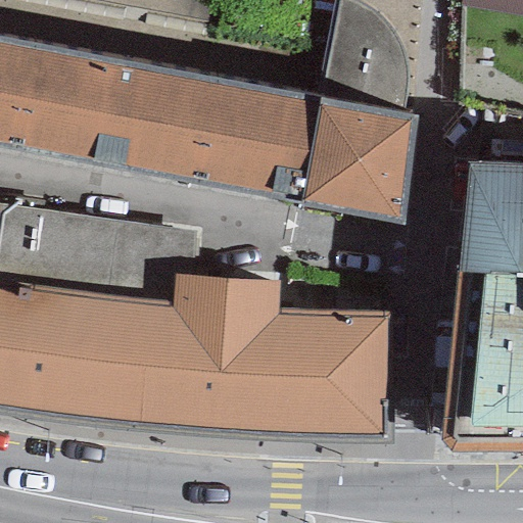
[(346,0),(335,0),(322,97),(401,111),(405,104),(407,88),(405,64),(398,41),(386,24),(359,5),(346,0)]
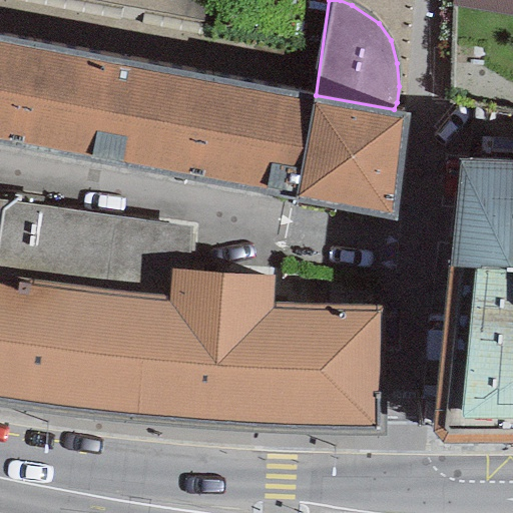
[(512,0),(450,0),(449,7),(512,17),(512,0)]
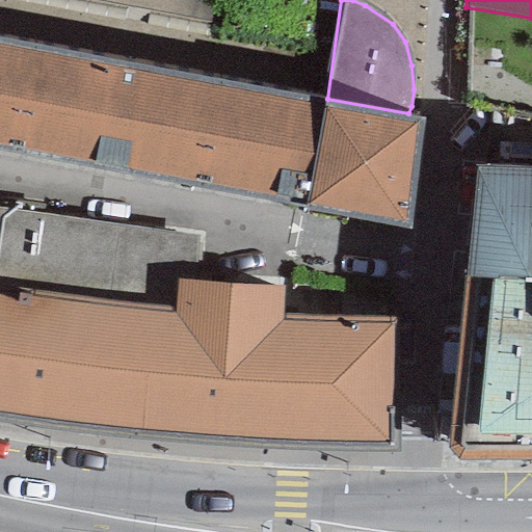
[(79,52),(0,36),(0,144),(60,156),(79,52)]
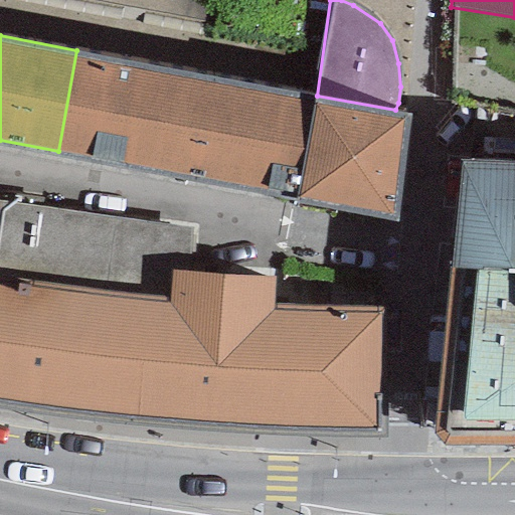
[(204,75),(76,50),(58,151),(185,178),(204,75)]
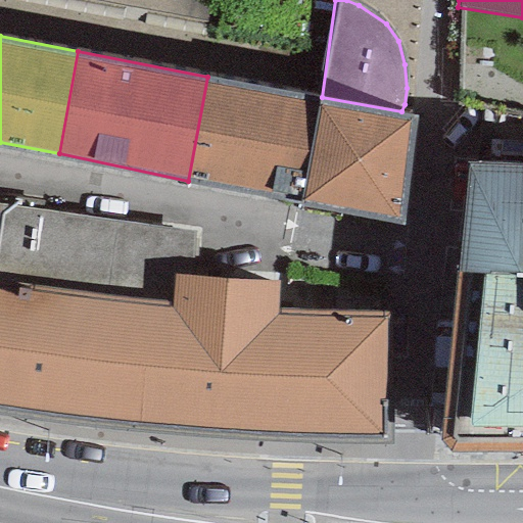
[(322,97),(207,77),(188,181),(399,219),(418,114),(401,111),(322,97)]
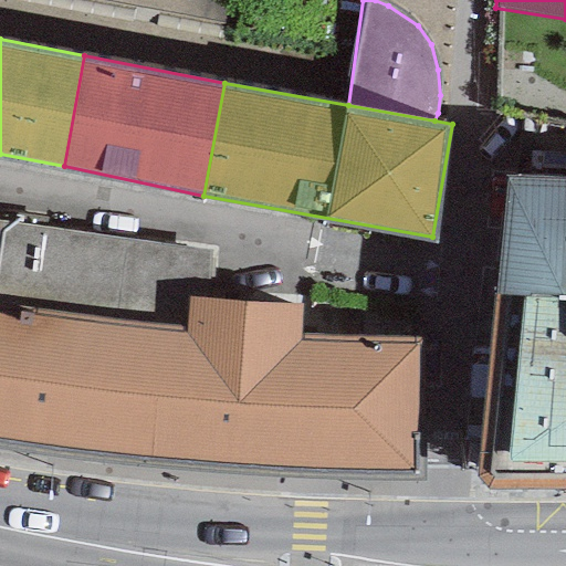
[(565,175),(507,174),(493,294),(565,296),(565,175)]
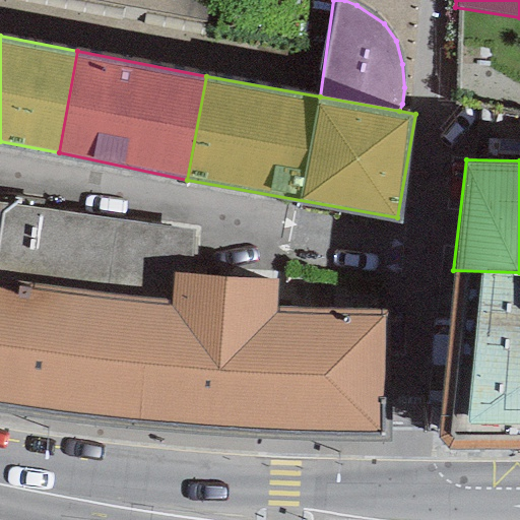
[(0,284),(22,289),(80,300),(148,306),(173,307),(176,272),(188,273),(193,232),(0,203),(0,284)]
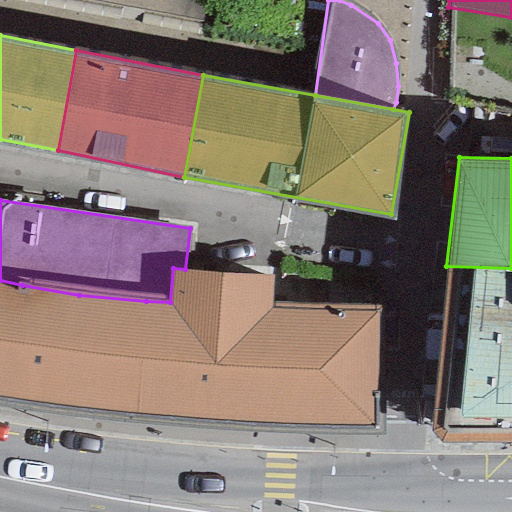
[(511,444),(511,268),(446,266),(431,431),(440,443),(511,444)]
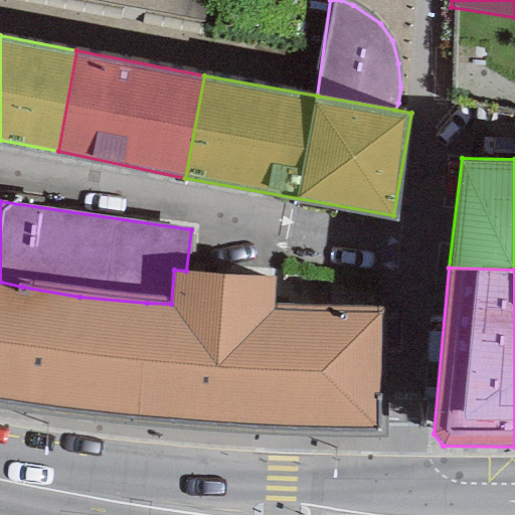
[(171,304),(147,303),(139,419),(244,427),(375,433),(381,307),(274,306),(277,278),(186,271),(174,270),(171,304)]
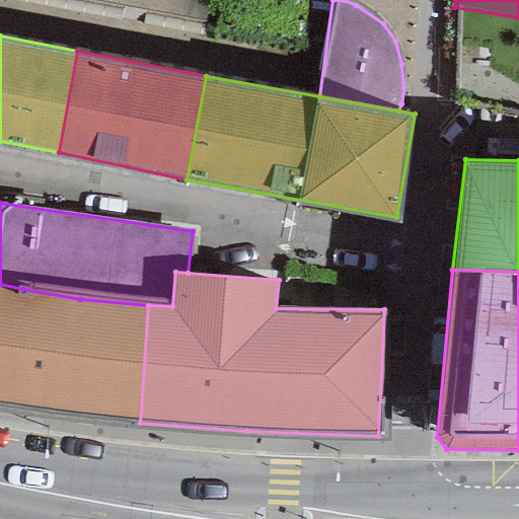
[(0,406),(4,408),(140,423),(148,305),(80,299),(22,289),(0,284),(0,406)]
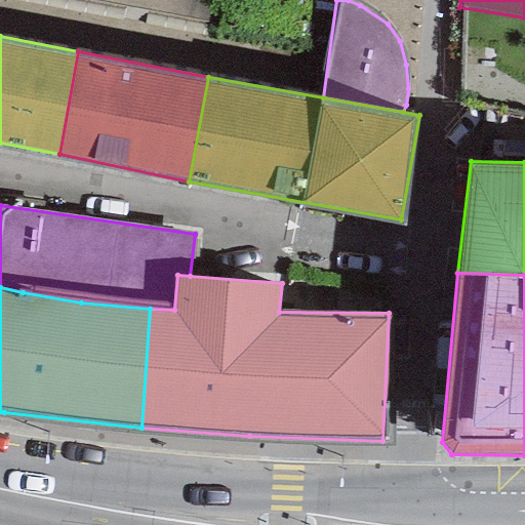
All buildings are outlined.
